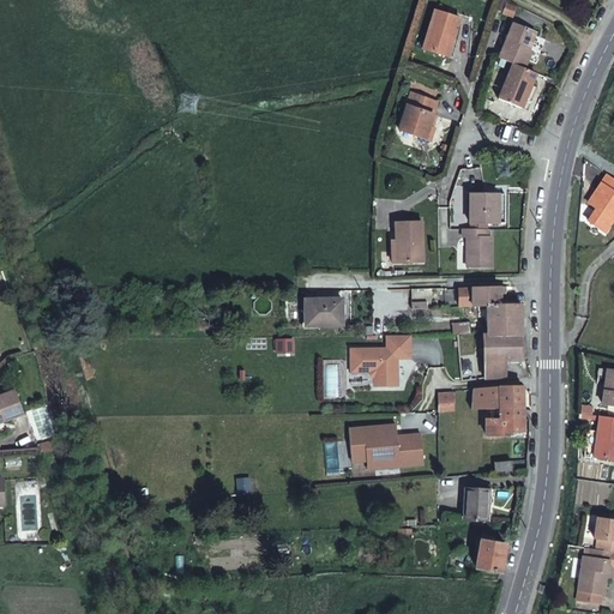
[(500,13),(512,18),(517,7),(505,1),(500,13)]
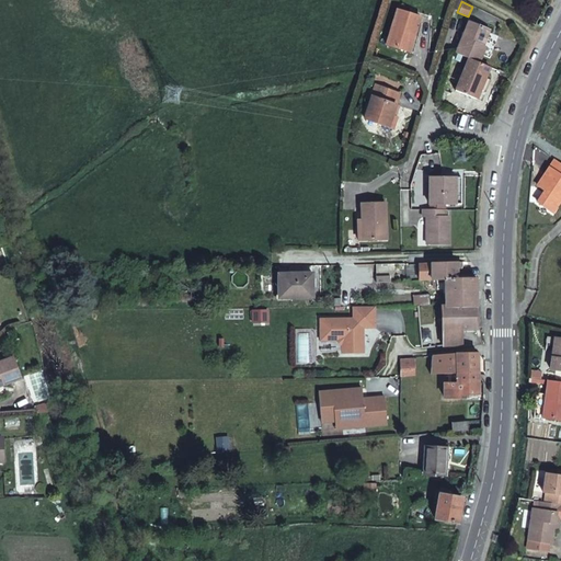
[(387,45),(408,52),(413,34),(415,35),(421,18),(398,11),(387,45)]
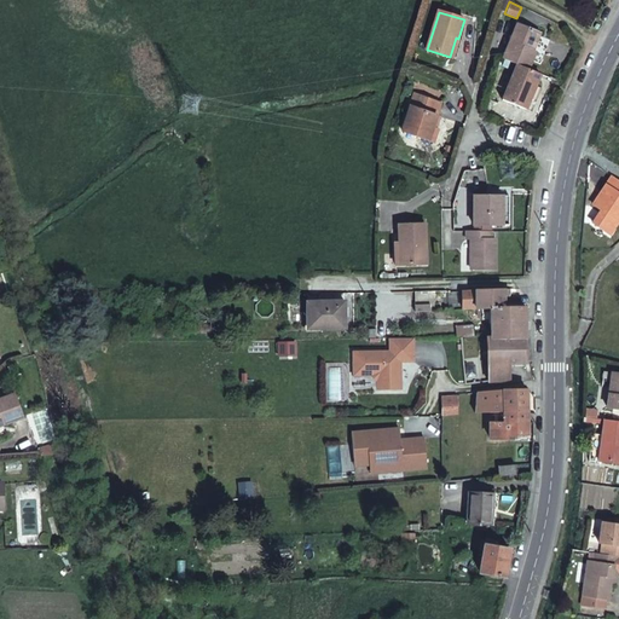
[(519,25),(504,61),(518,65),(530,70),(537,52),(532,51),(539,34),(519,25)]
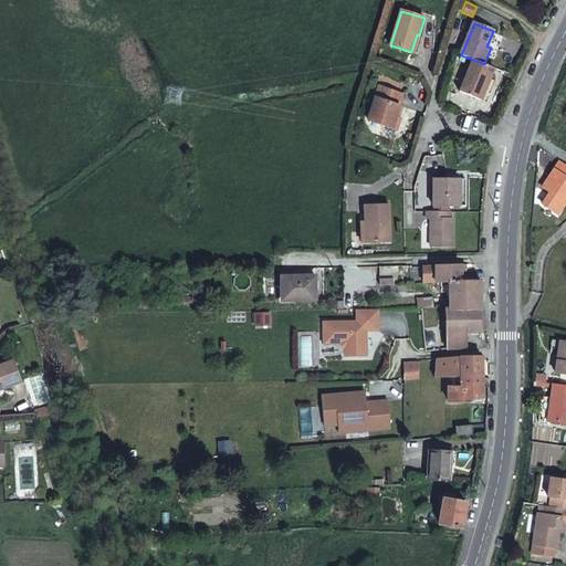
[(417,34),(411,52),(418,54),(423,37),(419,35),(417,34)]
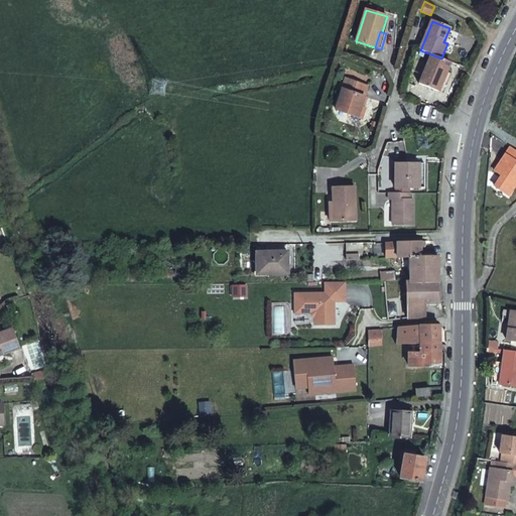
[(441,58),(431,54),(419,84),(419,85),(438,92),(438,90),(446,72),(450,61),(441,58)]
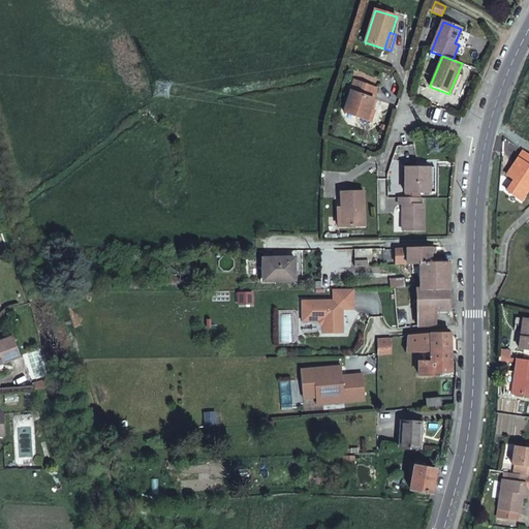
[(449,92),(449,94),(456,96),(456,95),(464,75),(458,73),(449,92)]
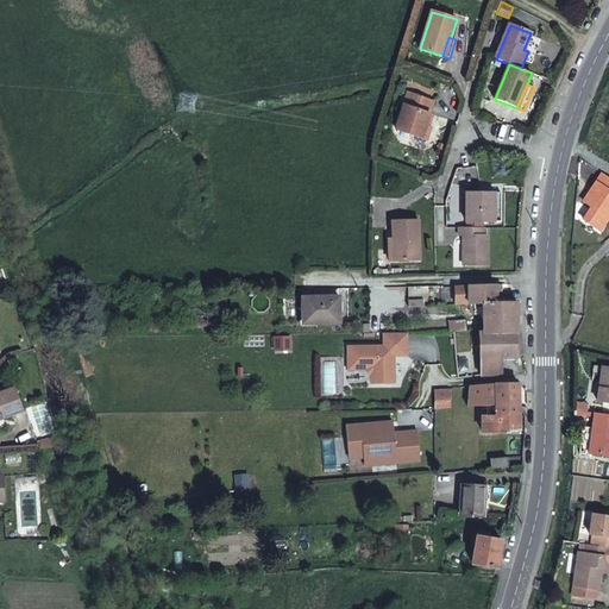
[(435,102),(409,94),(396,130),(428,140),(432,129),(427,126),(435,102)]
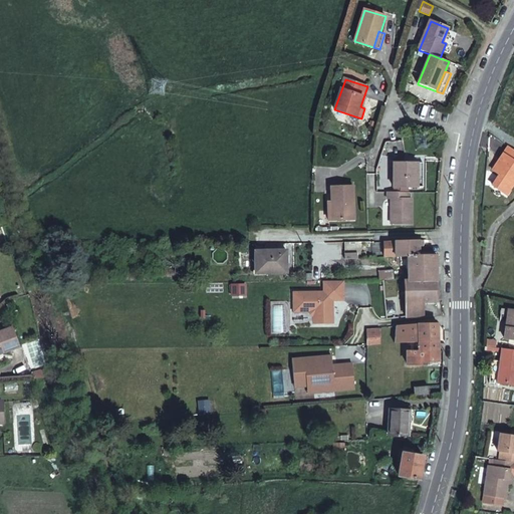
[(394,187),(419,187),(419,163),(394,163),(394,187)]
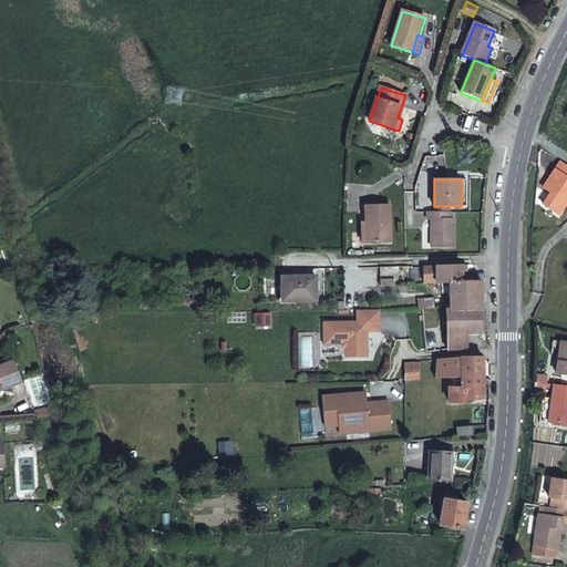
[(405,188),(405,210),(416,210),(416,188),(405,188)]
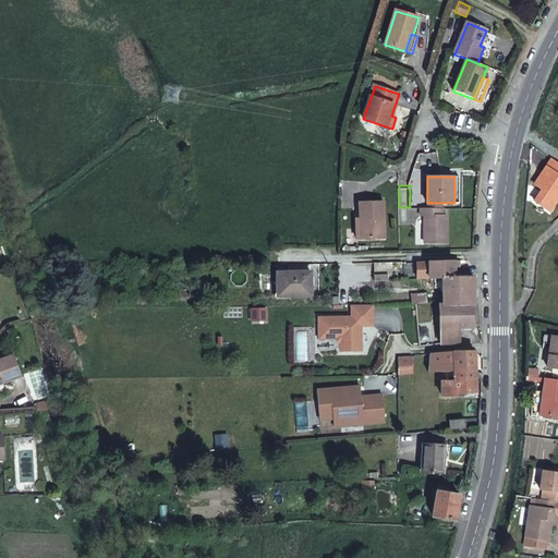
[(360,202),(361,220),(364,220),(364,239),(385,238),(384,202),(360,202)]
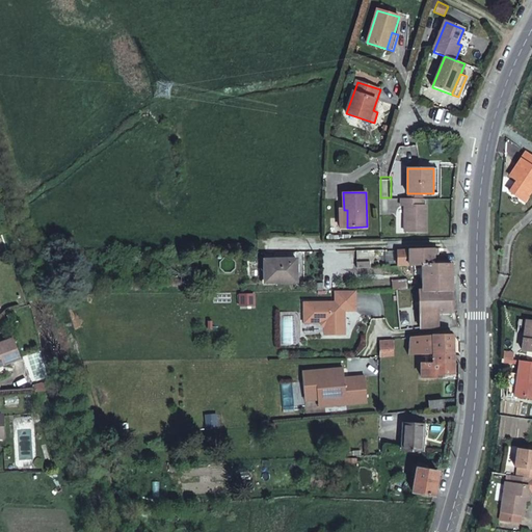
[(424,198),(402,198),(402,206),(405,206),(405,231),(426,231),(426,206),(424,206),(424,198)]
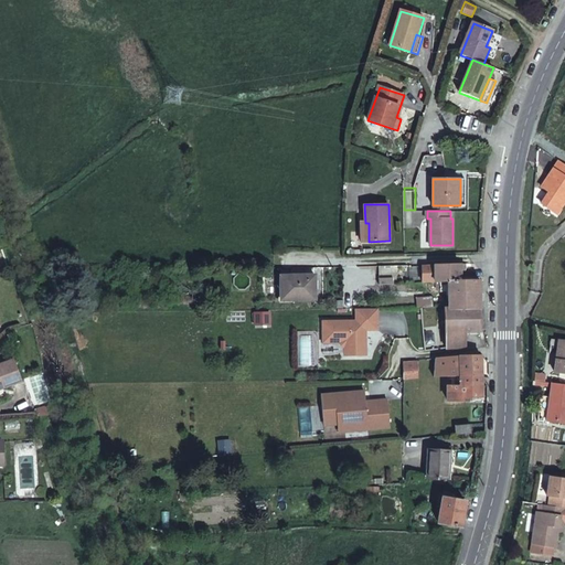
[(460,264),(436,265),(436,283),(449,283),(461,283),(461,280),(460,268),(466,268),(465,264),(460,264)]
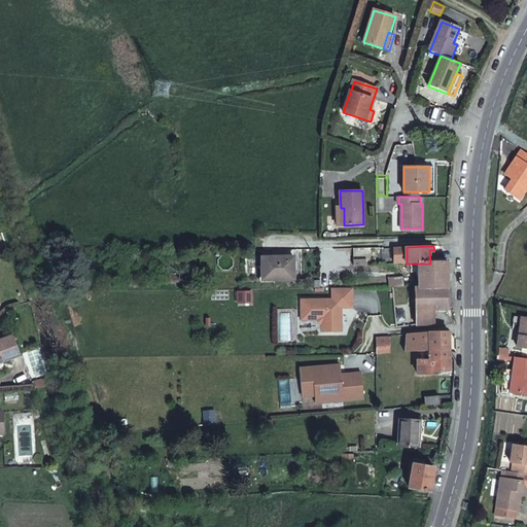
[(407,264),(407,247),(395,247),(395,264),(398,264),(407,264)]
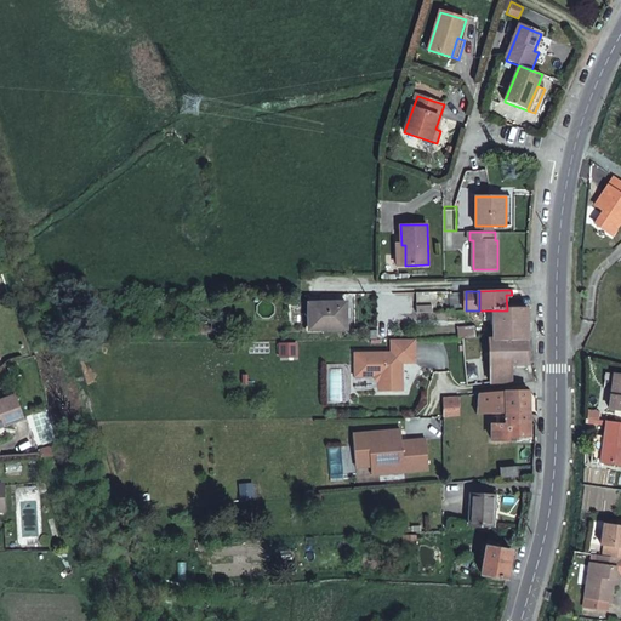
[(341,302),(303,303),(305,330),(342,328),(341,302)]
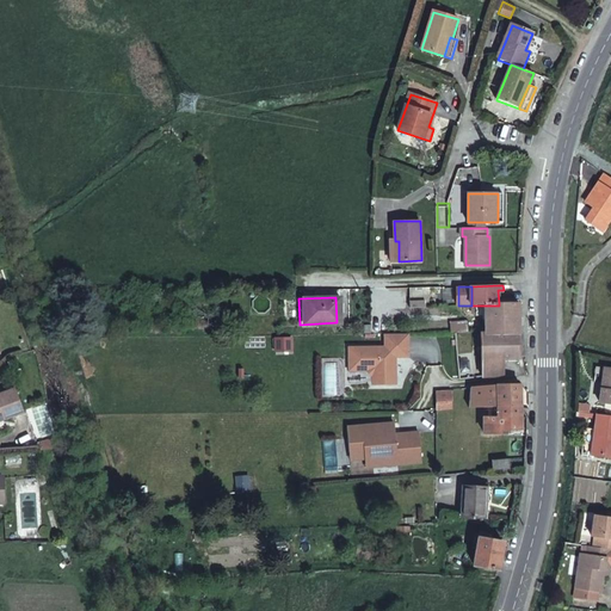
[(499,306),(486,306),(487,334),(519,334),(519,314),(519,302),(499,303),(499,306)]
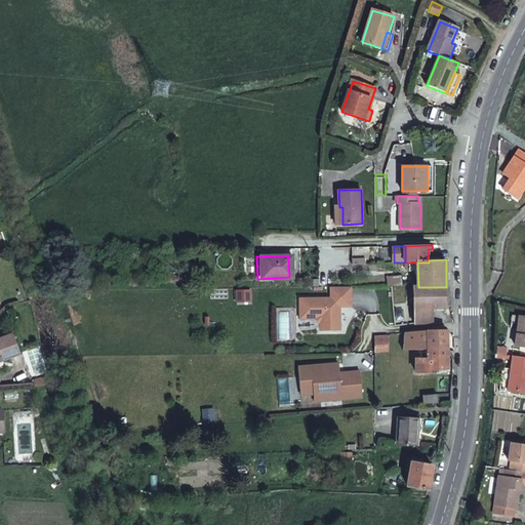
[(389,277),(389,286),(402,286),(402,277),(389,277)]
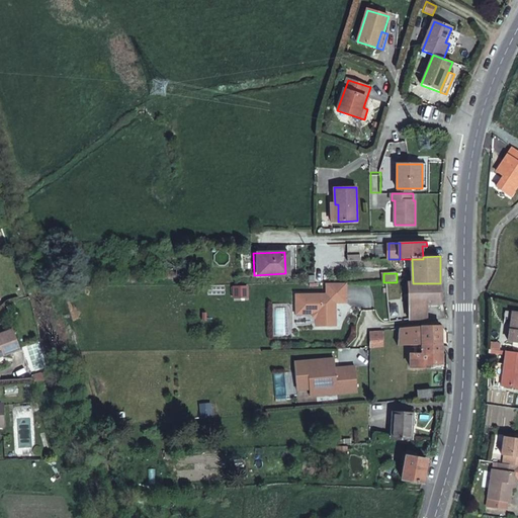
[(347,303),(347,283),(327,283),(328,294),(296,295),(297,315),(313,315),(317,316),(317,326),(336,326),(336,318),(332,314),(332,311),(336,311),(336,303),(347,303)]
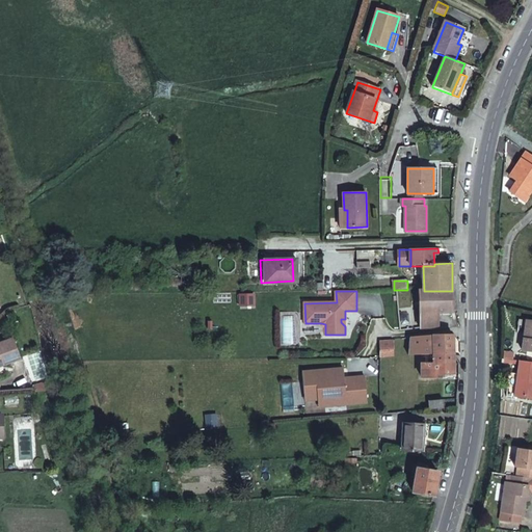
[(452,291),(424,291),(420,291),(421,326),(439,325),(439,312),(452,312),(452,294),(452,291)]
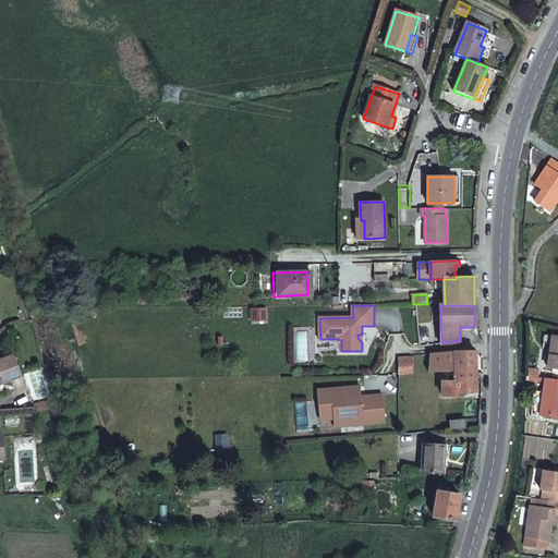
[(266,306),(249,307),(249,322),(267,322),(266,306)]
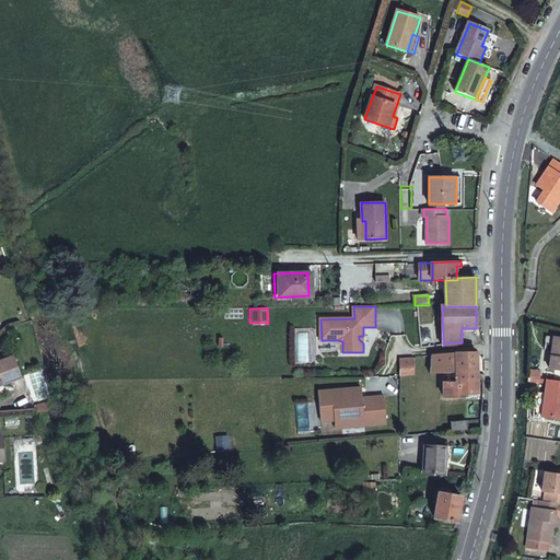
[(453,352),(432,354),(432,372),(442,372),(454,372),(478,372),(477,352),(453,352)]
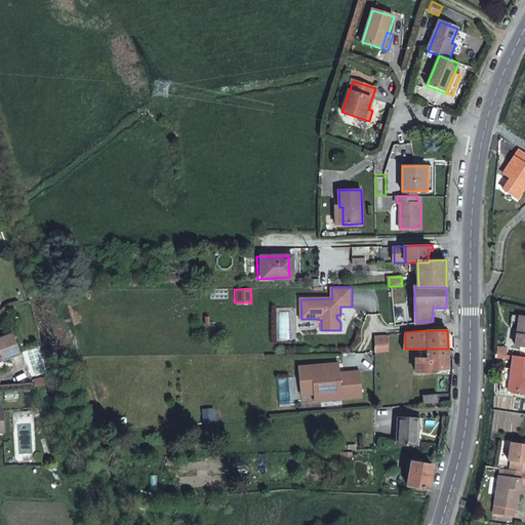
[(0,356),(1,356),(3,359),(21,353),(12,332),(0,336),(0,356)]
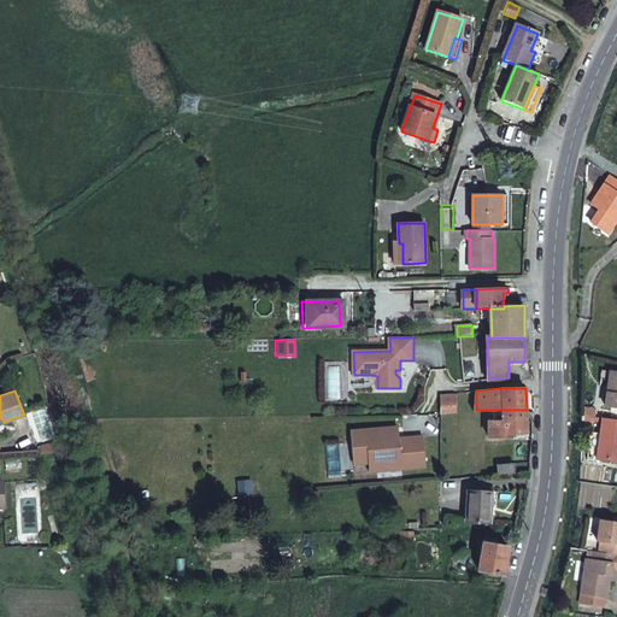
[(454,393),(439,395),(440,413),(454,412),(454,393)]
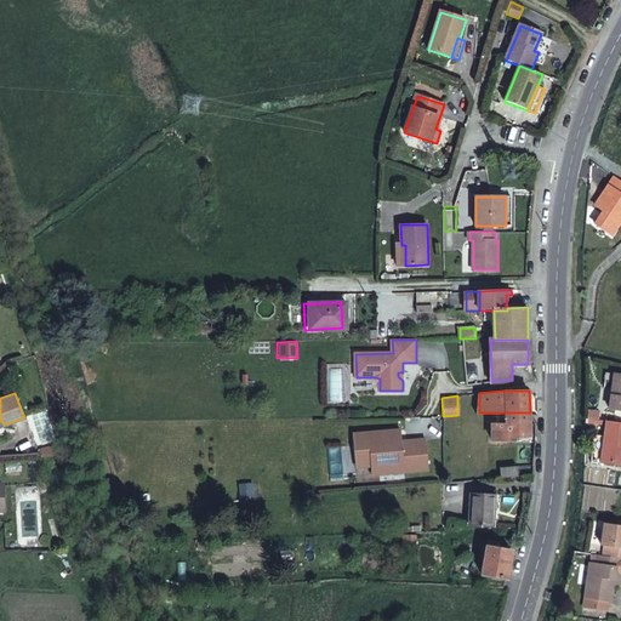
[(598,420),(598,410),(586,409),(586,420),(598,420)]
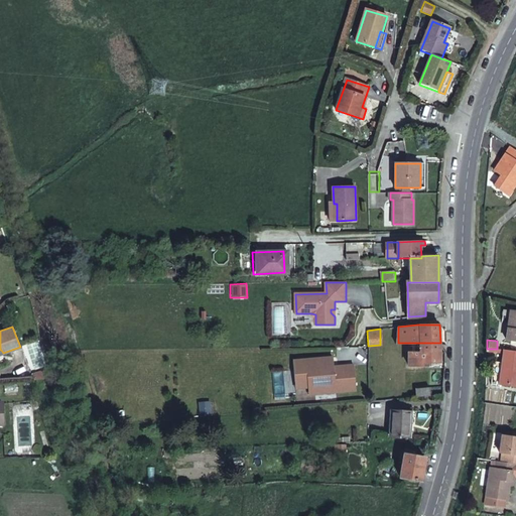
[(418,352),(407,352),(404,352),(405,365),(430,365),(430,362),(440,362),(440,343),(418,343),(418,352)]
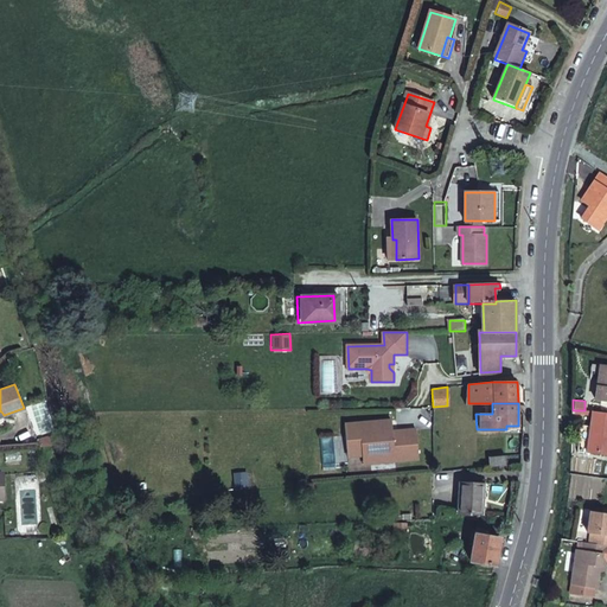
[(492,403),(479,403),(479,414),(492,414),(492,403)]
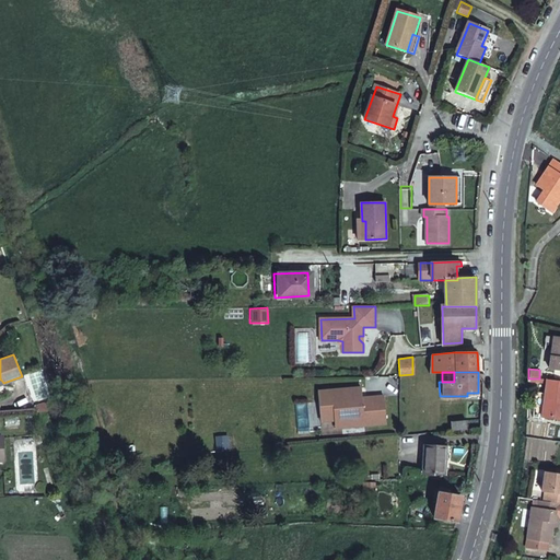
[(559,381),(547,380),(543,417),(559,419),(559,381)]
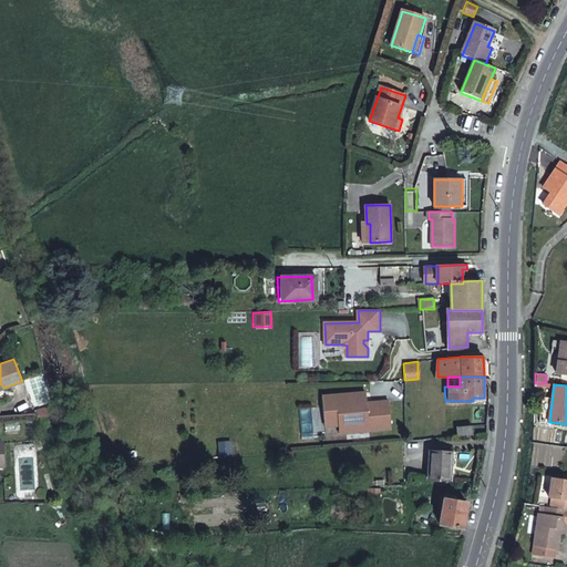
[(366,392),(321,397),(323,420),(344,418),(347,433),(392,429),(389,401),(371,402),(372,408),(367,408),(366,392)]
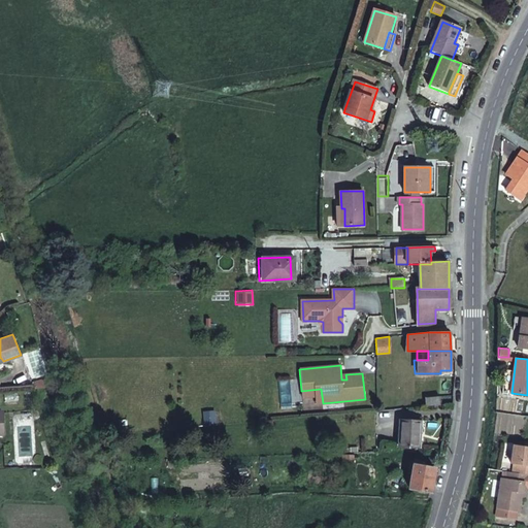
[(425,397),(426,405),(440,404),(439,395),(425,397)]
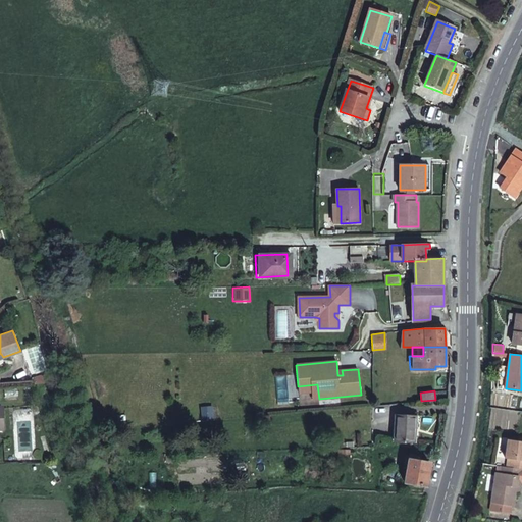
[(200,419),(213,419),(213,406),(200,406),(200,419)]
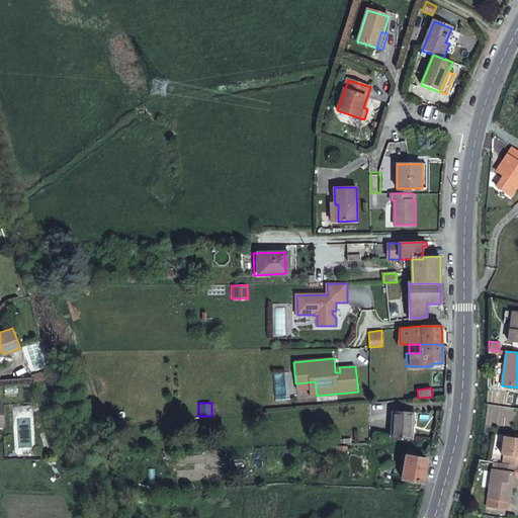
[(394,410),(391,438),(410,439),(413,411),(394,410)]
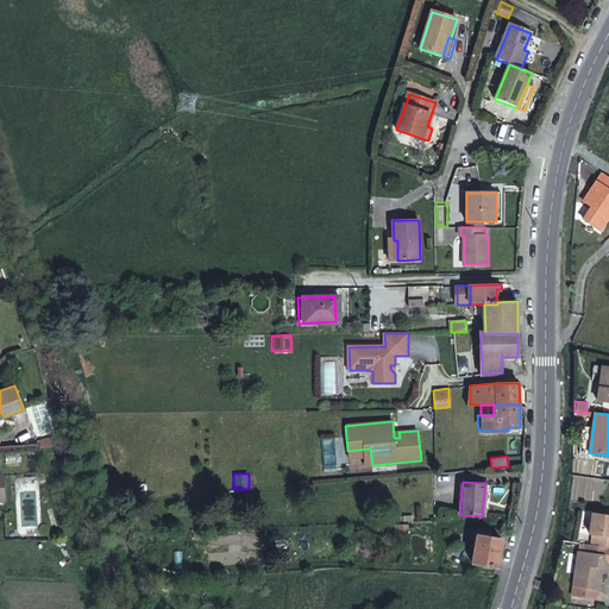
[(297,485),(299,494),(315,493),(314,483),(297,485)]
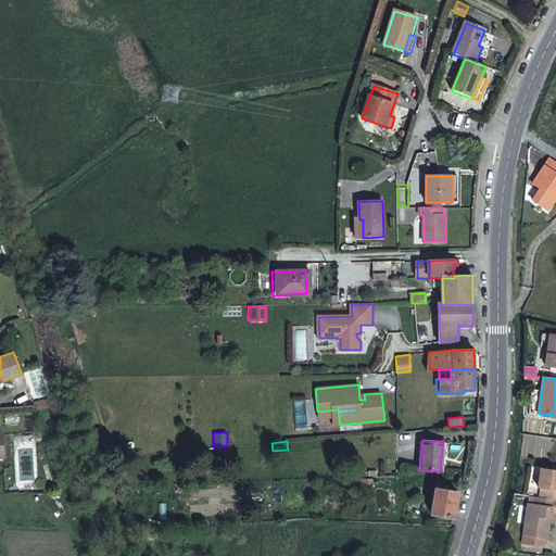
[(543,497),(555,498),(555,470),(541,468),(539,487),(544,488),(543,497)]
